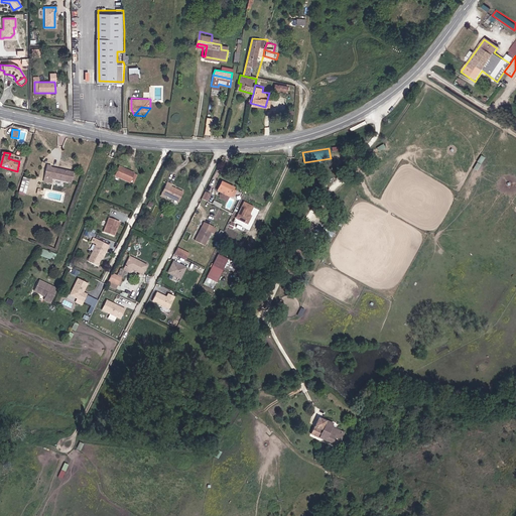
[(71,181),(73,171),(49,167),(49,166),(45,165),(42,181),(51,183),(52,178),(71,181)]
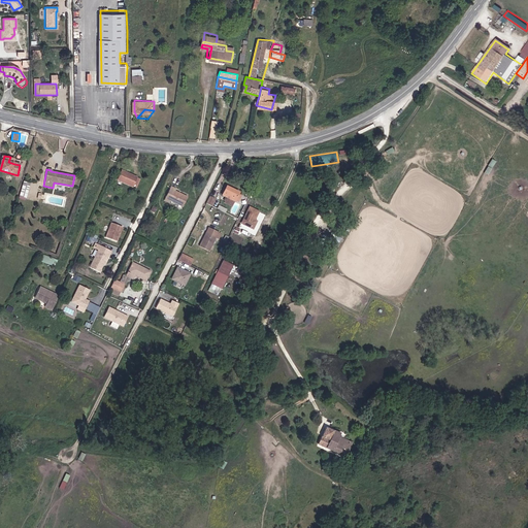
[(120,180),(138,189),(141,179),(124,171),(120,180)]
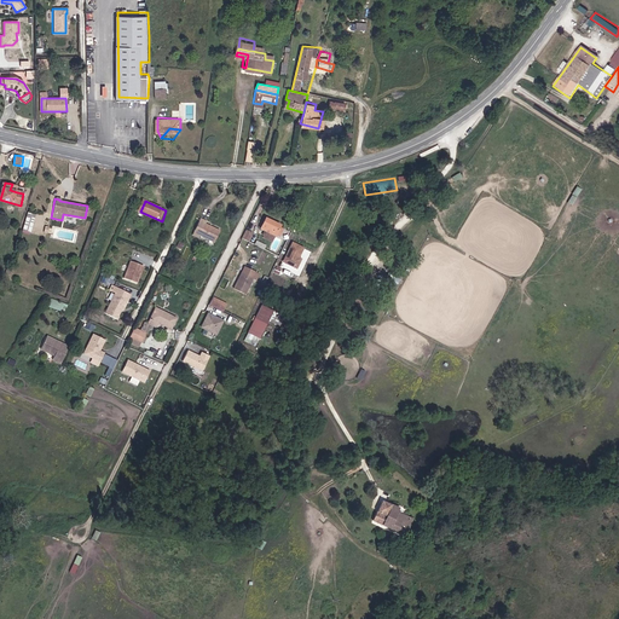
[(198,235),(213,242),(219,230),(206,223),(207,219),(200,215),(191,232),(198,236),(198,235)]
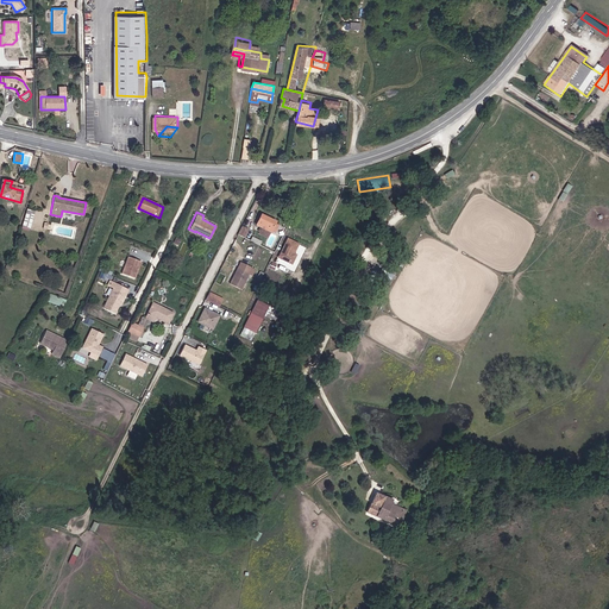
[(31,218),(23,215),(20,224),(27,226),(31,218)]
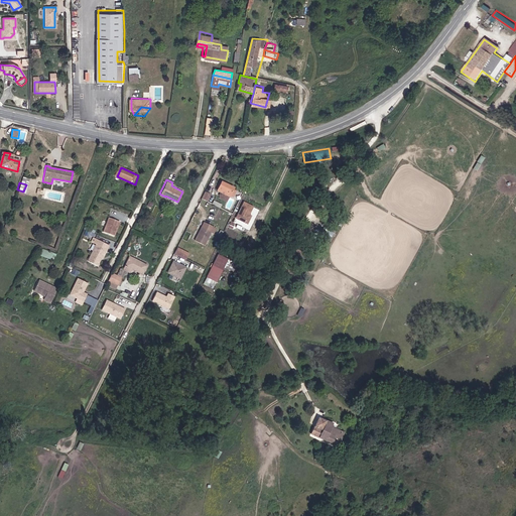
[(234,188),(222,182),(218,190),(222,192),(219,198),(228,202),(234,188)]
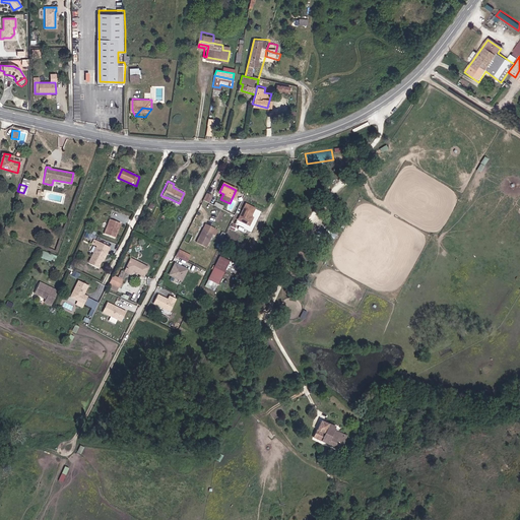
[(211,196),(207,194),(203,200),(209,203),(211,196)]
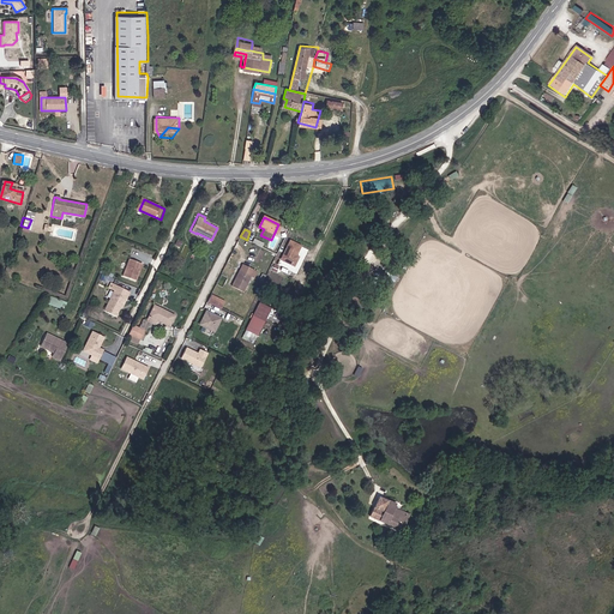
[(286,254),(295,259),(299,252),(305,239),(295,234),(286,254)]
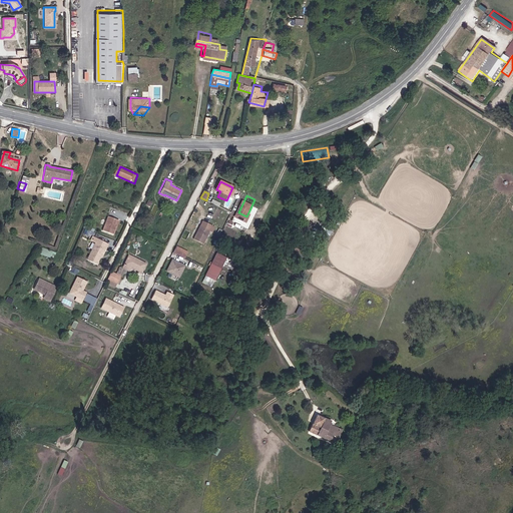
[(102,229),(111,233),(117,220),(108,215),(102,229)]
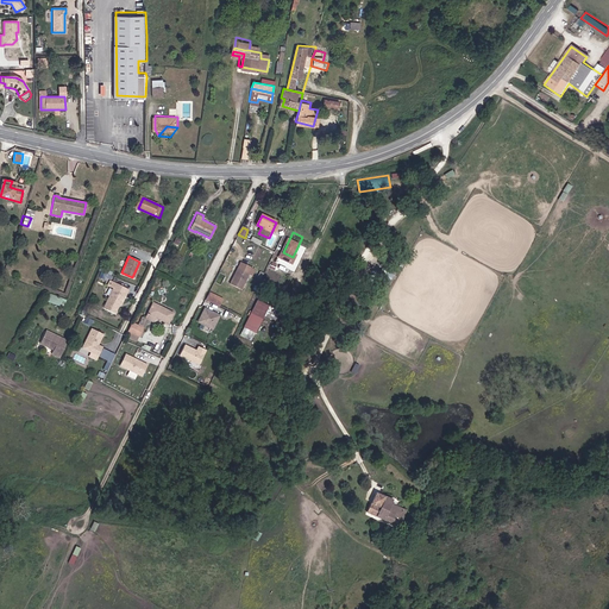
[(236,271),(228,286),(239,292),(246,276),(251,278),(255,270),(240,263),(236,271)]
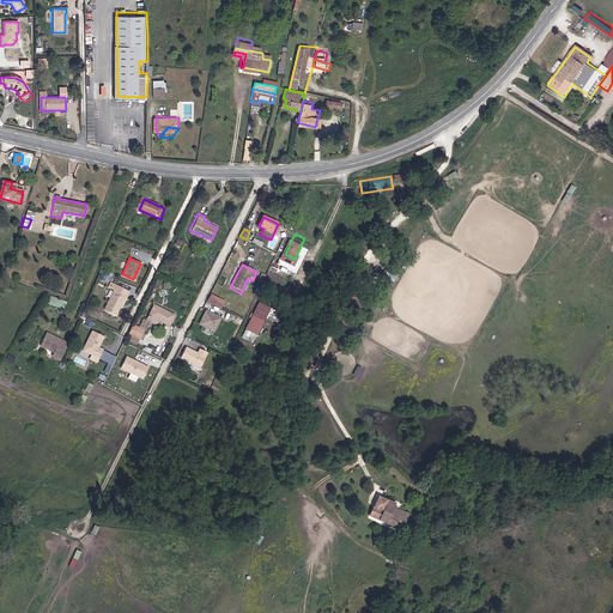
[(224,286),(230,287),(237,273),(232,271),(224,286)]
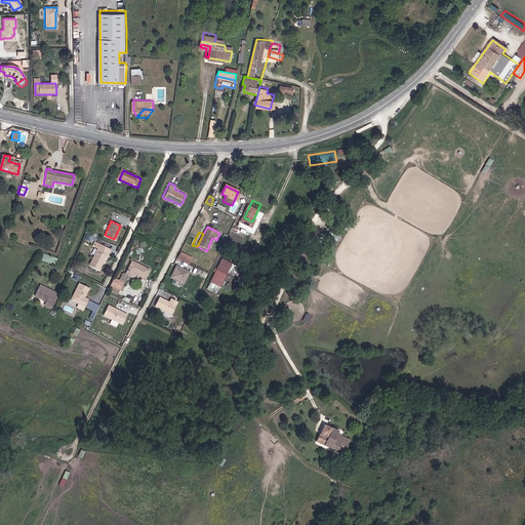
[(105,255),(107,256),(108,252),(103,249),(104,245),(95,241),(93,245),(96,247),(88,265),(97,269),(102,261),(105,255)]
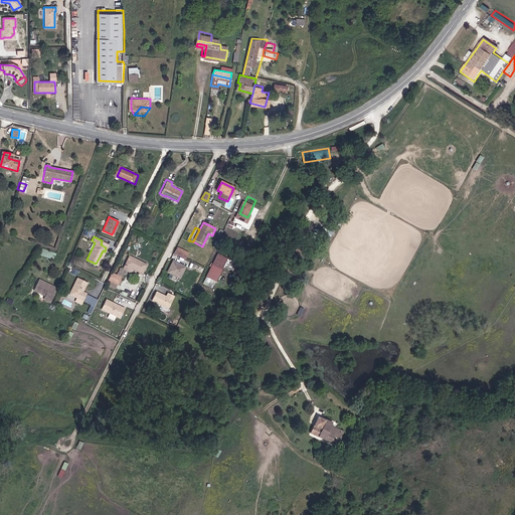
[(42,247),(40,253),(53,259),(55,251),(42,247)]
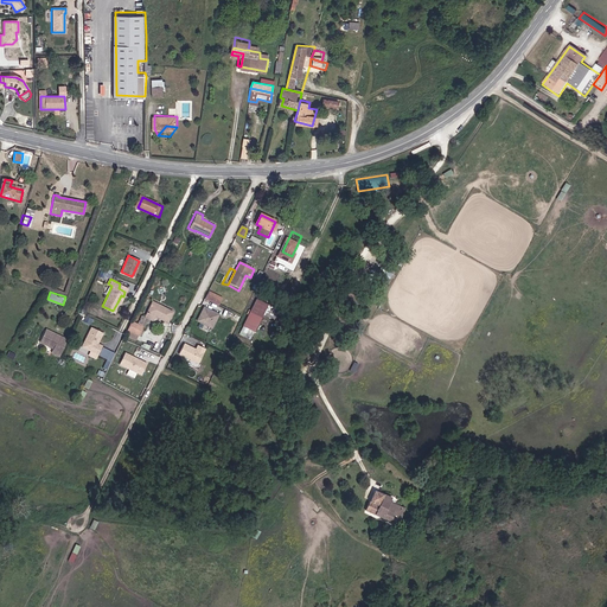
[(204,300),(218,307),(222,301),(217,300),(218,298),(208,293),(204,300)]
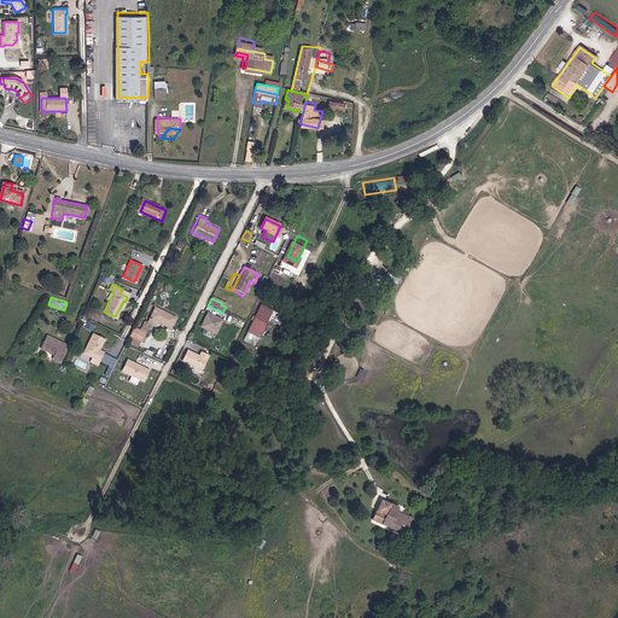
[(272,316),(277,305),(264,299),(251,327),(263,332),(272,316)]
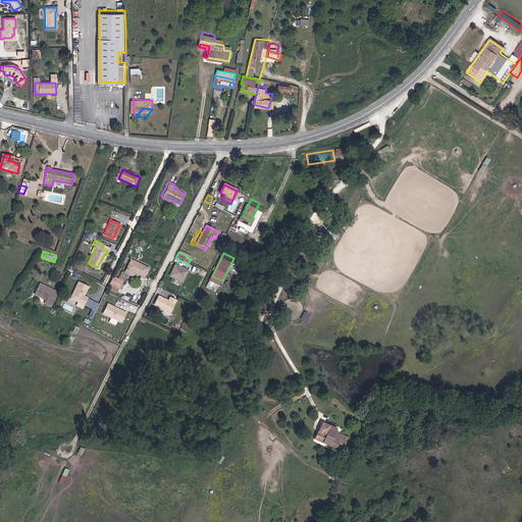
[(243,262),(237,259),(232,268),(239,271),(243,262)]
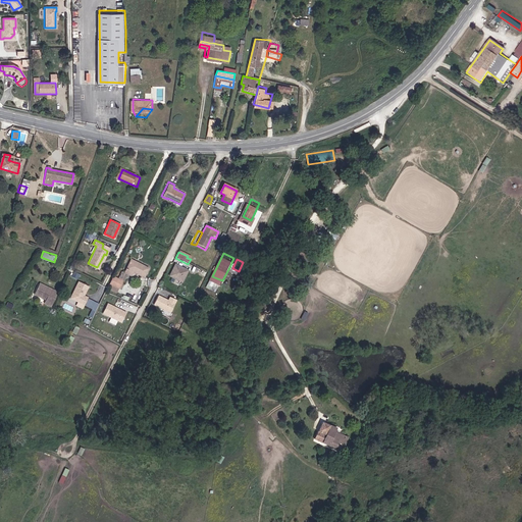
[(129,260),(124,271),(125,272),(124,273),(131,275),(132,271),(143,276),(147,267),(129,260)]
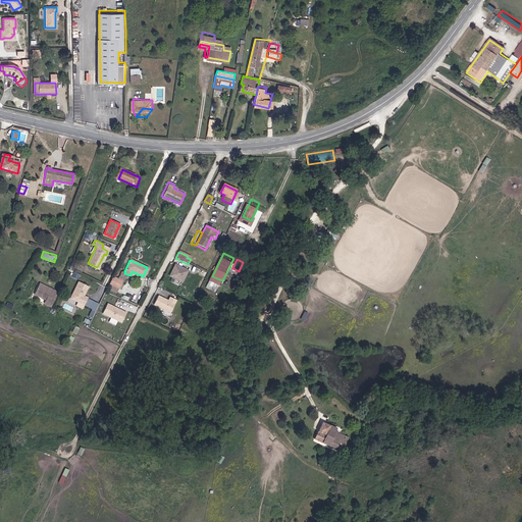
[(188,271),(174,265),(169,276),(181,283),(188,271)]
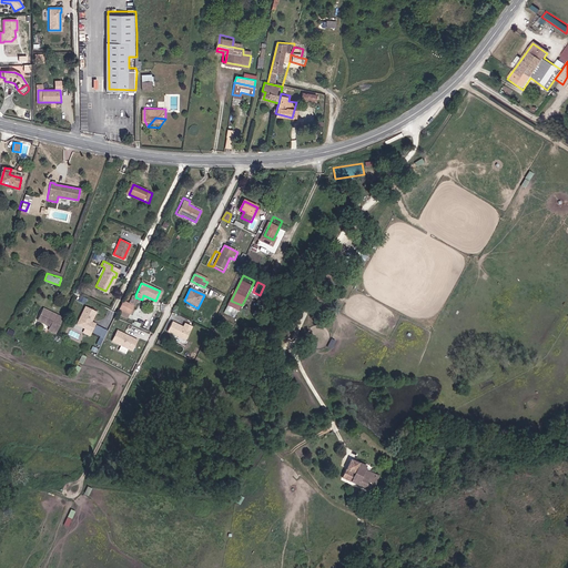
[(242,305),(231,301),(230,304),(240,310),(242,305)]
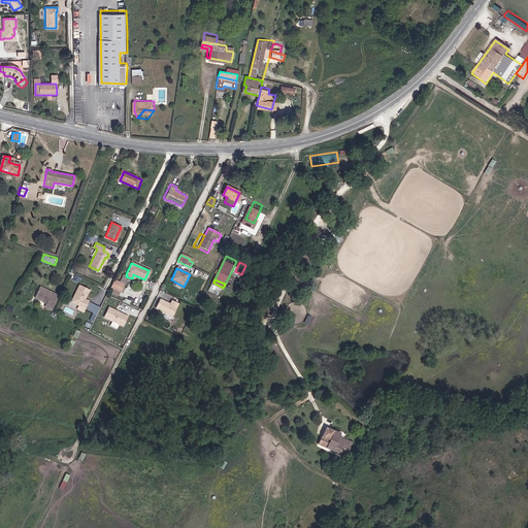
[(123,284),(119,283),(114,281),(110,288),(121,292),(124,285),(123,284)]
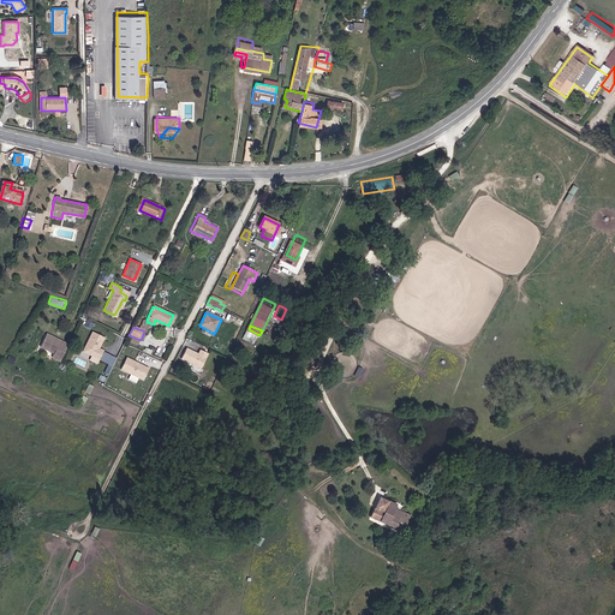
[(83,351),(99,358),(102,350),(99,347),(103,336),(91,330),(83,351)]
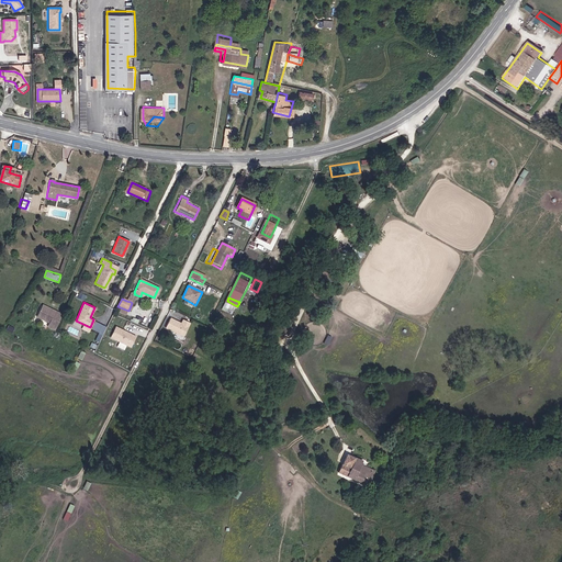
[(55,311),(42,306),(36,317),(49,323),(55,311)]
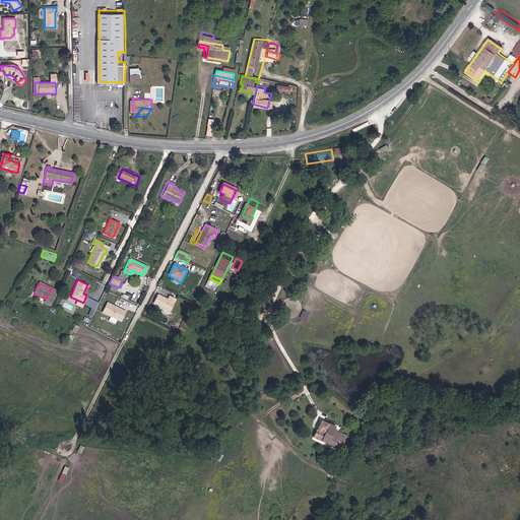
[(51,287),(46,299),(45,302),(51,305),(57,290),(51,287)]
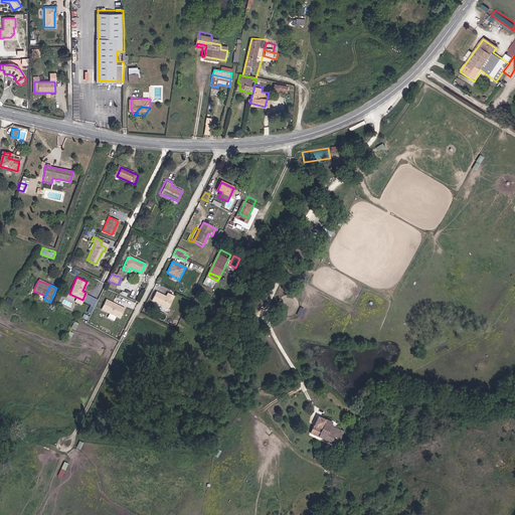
[(155,290),(150,298),(166,306),(173,294),(166,291),(165,295),(155,290)]
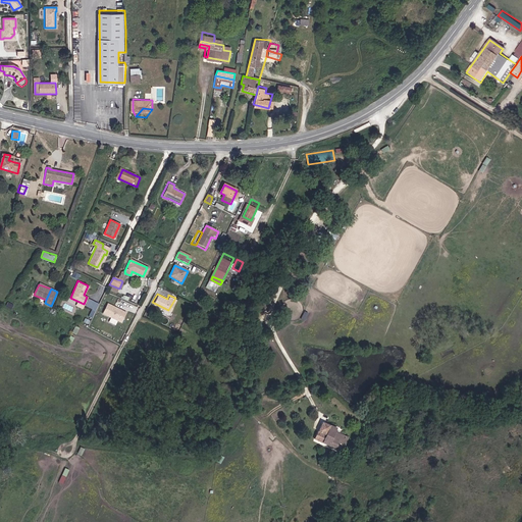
[(124,311),(106,302),(101,311),(120,320),(124,311)]
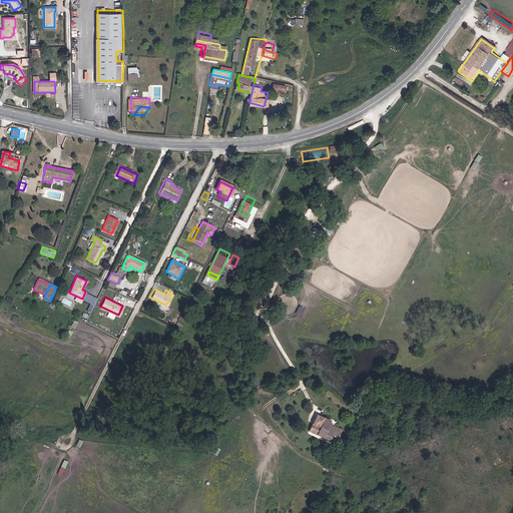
[(318,428),(310,425),(307,432),(335,444),(341,430),(336,428),(338,424),(322,418),(318,428)]
